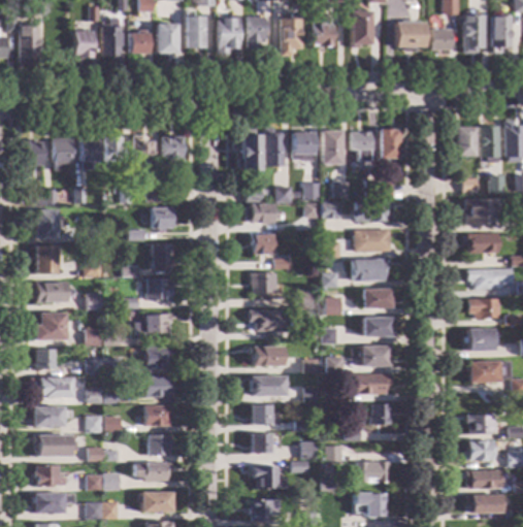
[(47,0),(48,14),(36,15),(36,0),(47,0)]
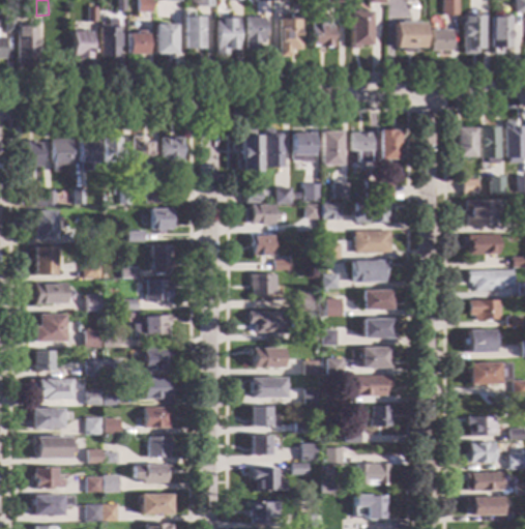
[(128,0),(129,11),(120,11),(119,0),(128,0)]
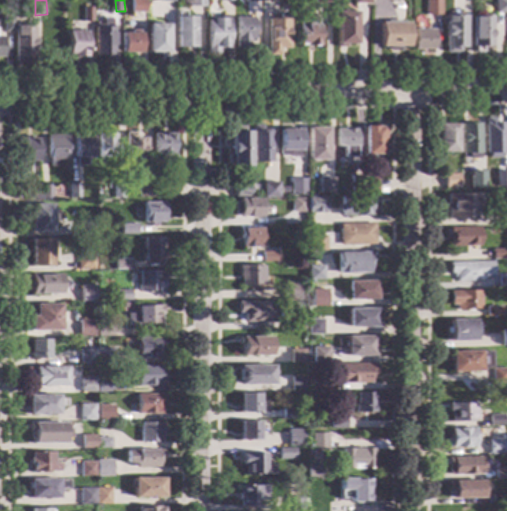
[(151,0),(151,11),(135,10),(135,0),(151,0)]
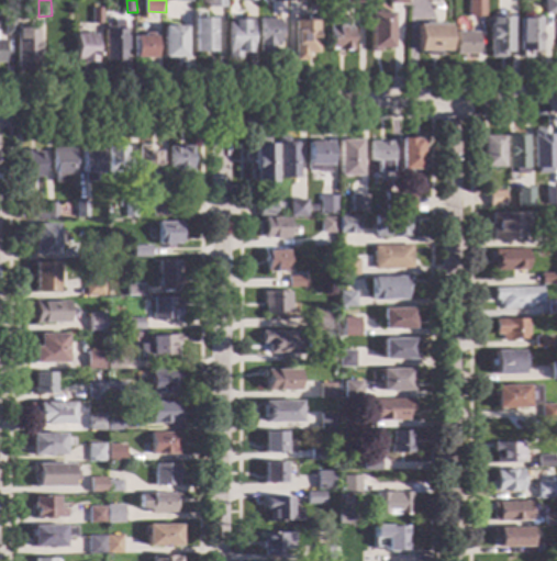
[(489,0),(489,15),(471,15),(471,0),(489,0)]
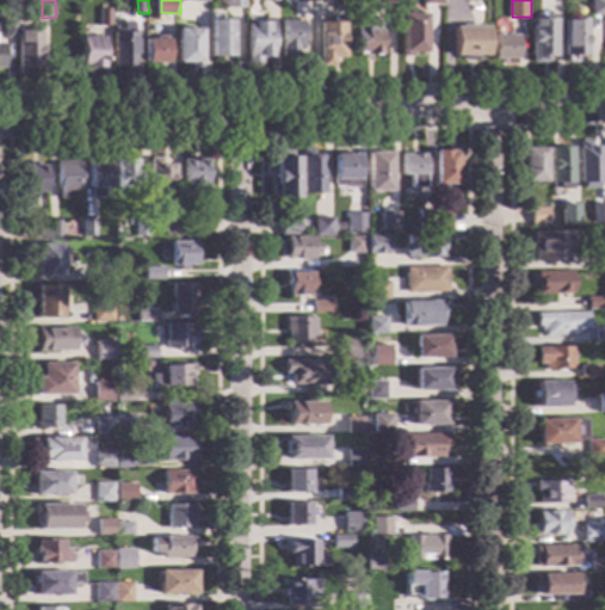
[(604,14),(594,14),(594,0),(604,0),(604,14)]
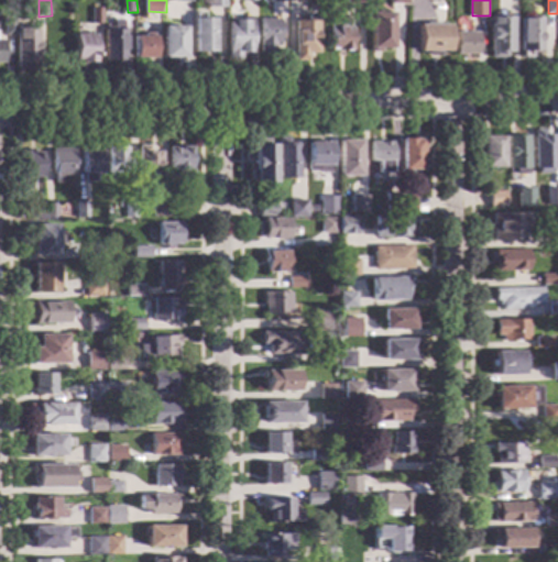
[(108,22),(98,23),(98,7),(108,6),(108,22)]
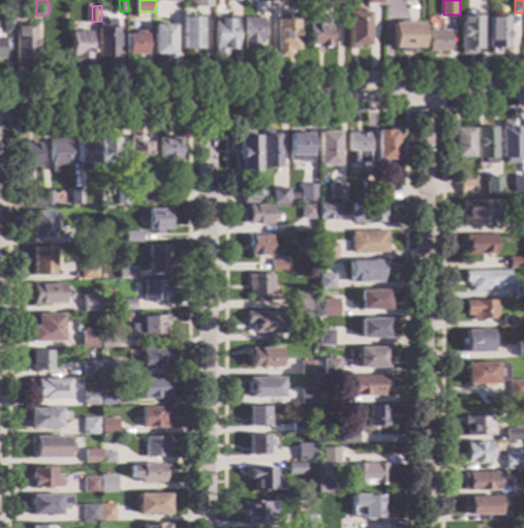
[(372,44),(350,44),(351,10),(373,11),(372,44)]
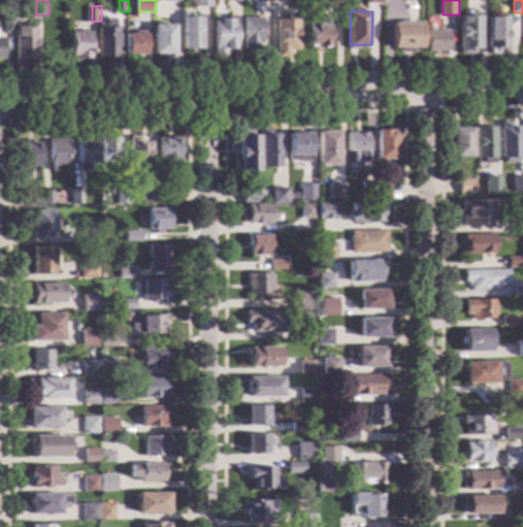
[(325,23),(335,24),(335,46),(321,46),(321,43),(314,43),(314,12),(325,13),(325,23)]
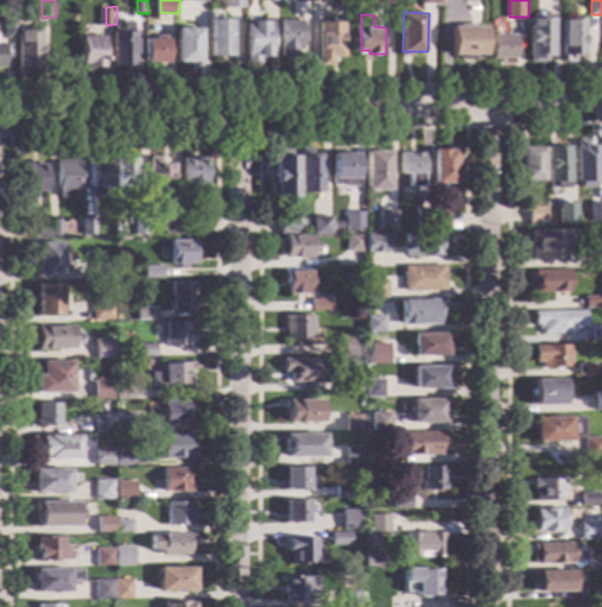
[(557,56),(551,56),(551,61),(534,61),(534,55),(533,55),(533,17),(557,18),(557,56)]
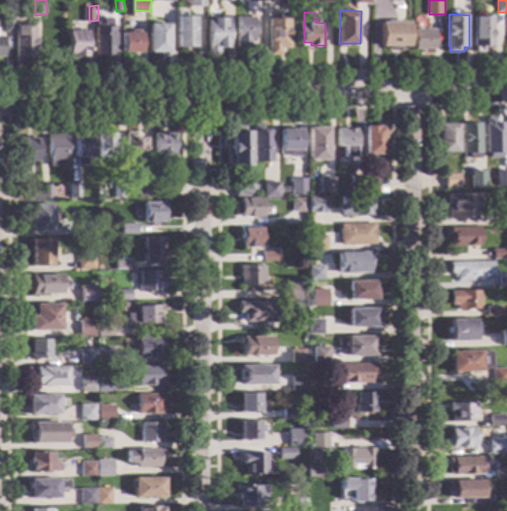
[(20,16),(19,31),(9,31),(10,15),(20,16)]
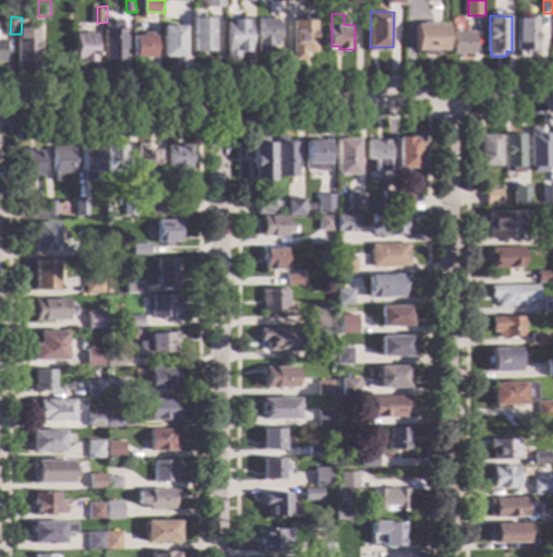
[(217,51),(196,50),(197,16),(217,17),(217,51)]
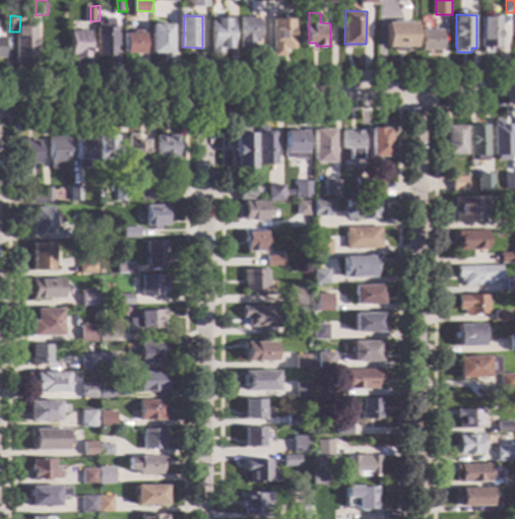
[(237,49),(226,49),(226,54),(215,54),(214,17),(236,16),(237,49)]
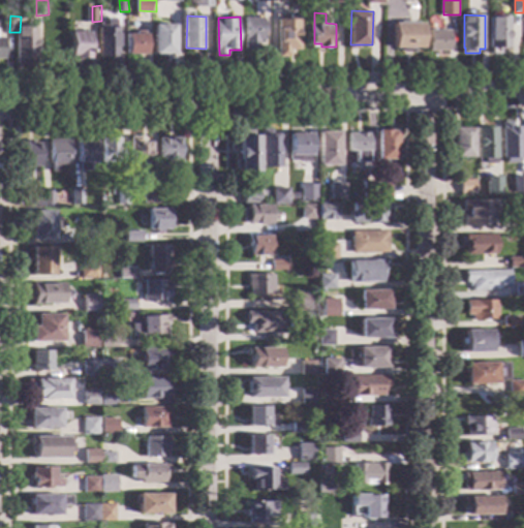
[(267,17),(266,41),(262,41),(262,49),(248,48),(249,17),(267,17)]
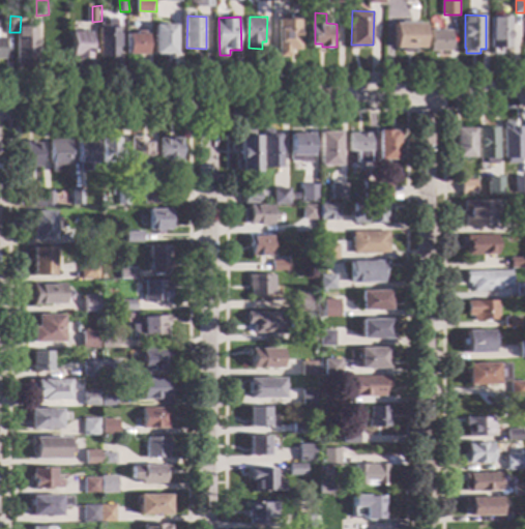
[(513,48),(502,48),(503,54),(494,54),(493,17),(513,17),(513,48)]
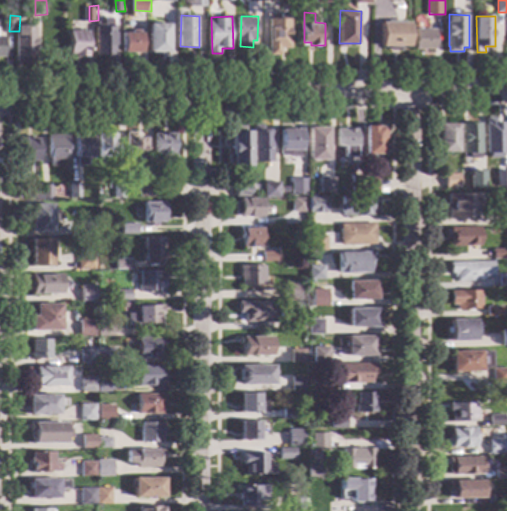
[(294,47),(283,47),(283,55),(272,55),(272,17),(294,17),(294,47)]
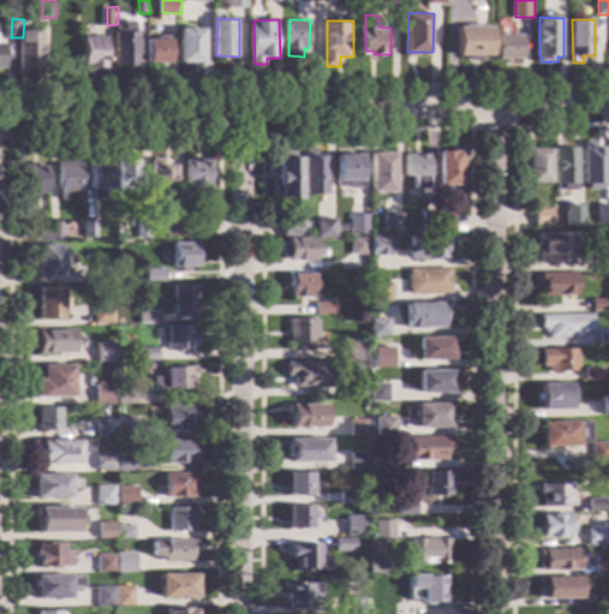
[(496,27),(496,57),(459,55),(460,25),(496,27)]
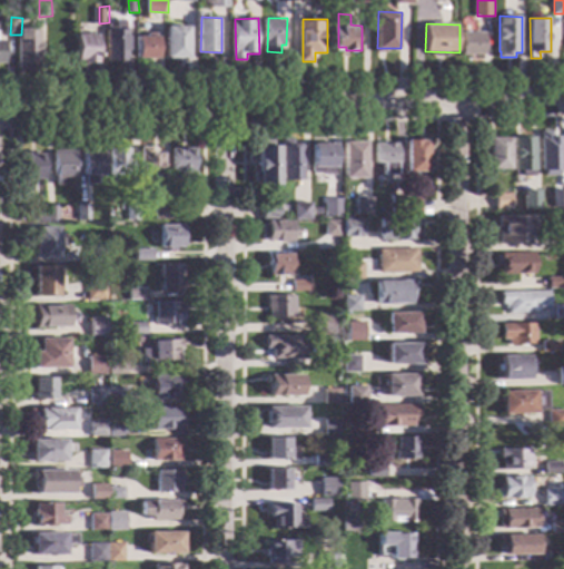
[(194,58),(170,58),(170,25),(195,25),(194,58)]
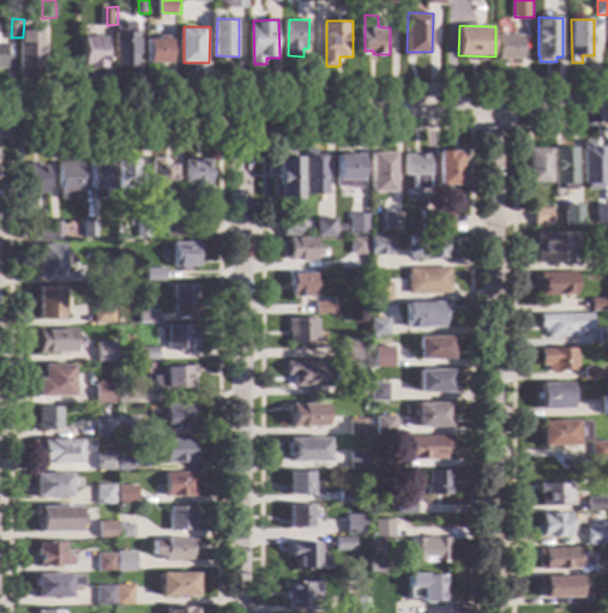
[(47,73),(23,73),(24,28),(48,29),(47,73)]
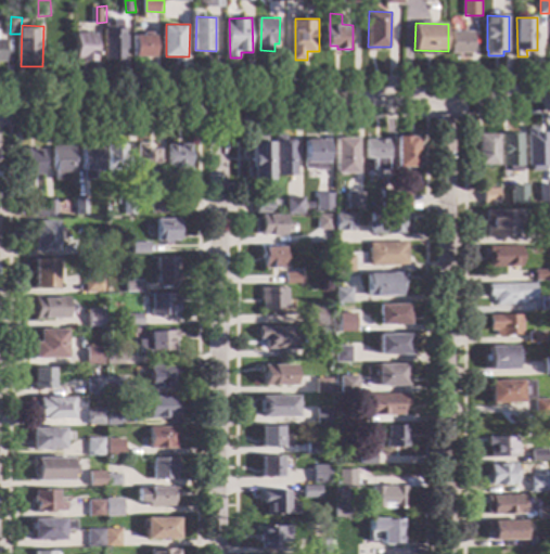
[(131,59),(110,59),(110,27),(131,27),(131,59)]
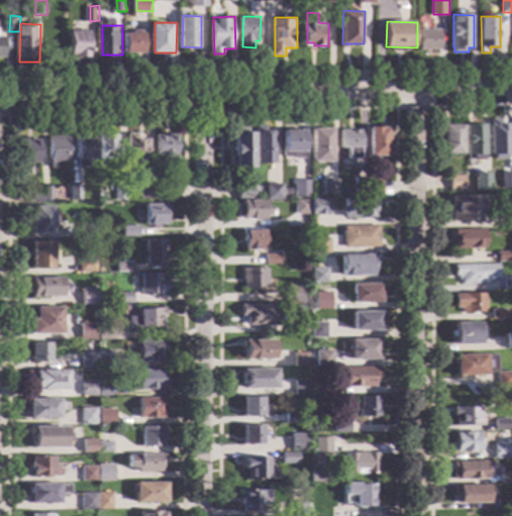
[(2,35),(9,35),(9,58),(0,57),(0,26),(2,26),(2,35)]
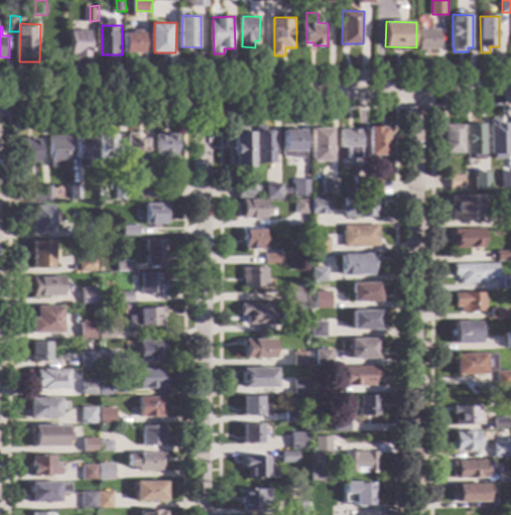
[(441,49),(434,49),(434,52),(429,52),(429,49),(420,49),(421,28),(441,29),(441,49)]
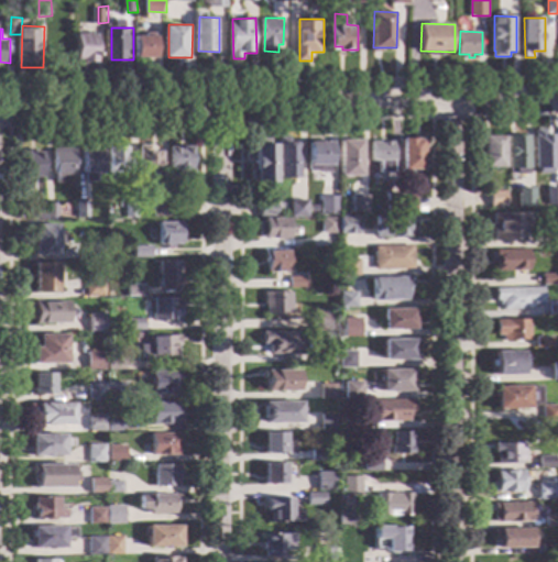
[(102,59),(81,59),(81,32),(102,32),(102,59)]
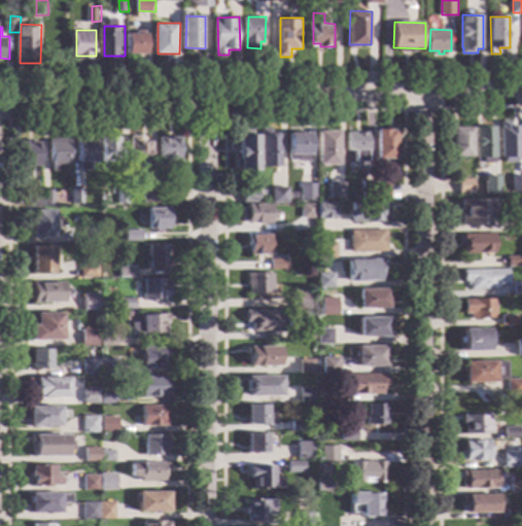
[(151,53),(131,53),(131,32),(151,32),(151,53)]
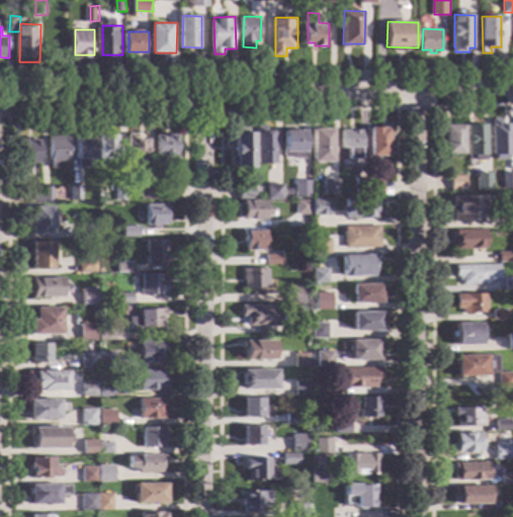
[(505,122),(512,122),(512,154),(511,154),(511,160),(499,160),(499,154),(495,154),(495,118),(505,118),(505,122)]
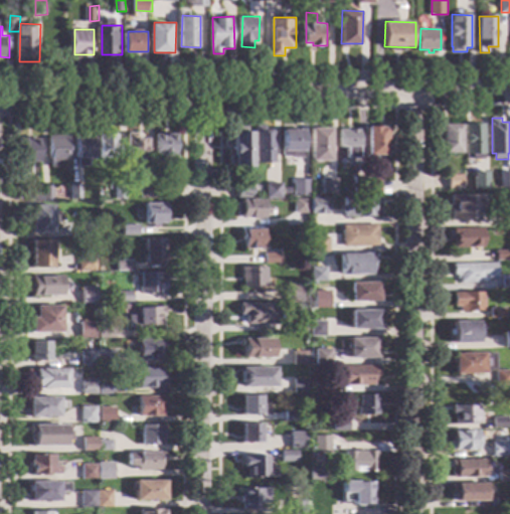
[(276,162),(258,162),(258,121),(276,121),(276,162)]
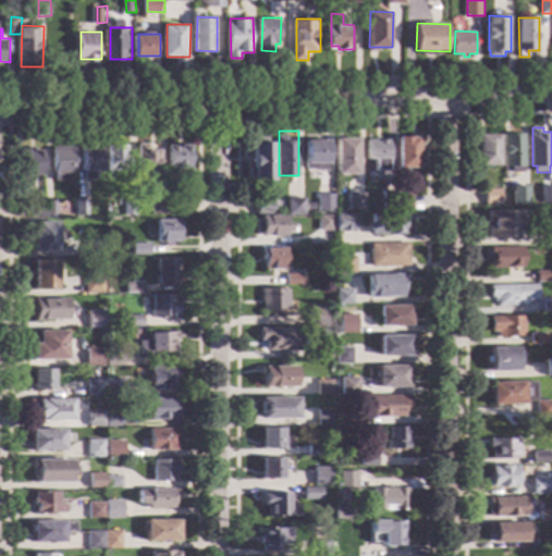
[(513,134),(527,134),(527,167),(526,167),(526,172),(513,172),(513,167),(505,167),(505,134),(507,134),(507,132),(513,132),(513,134)]
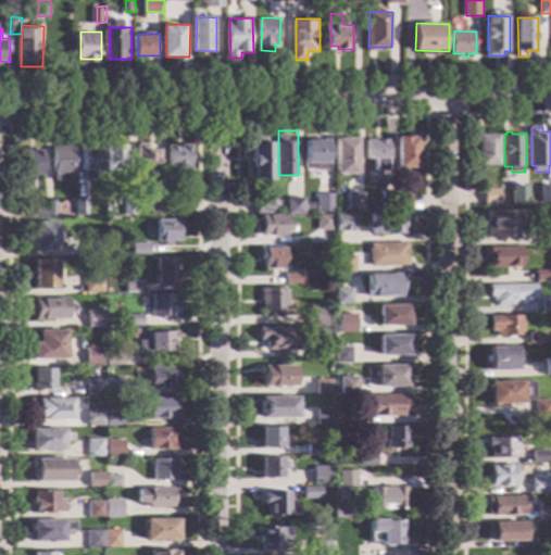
[(501,165),(479,165),(479,134),(501,134),(501,165)]
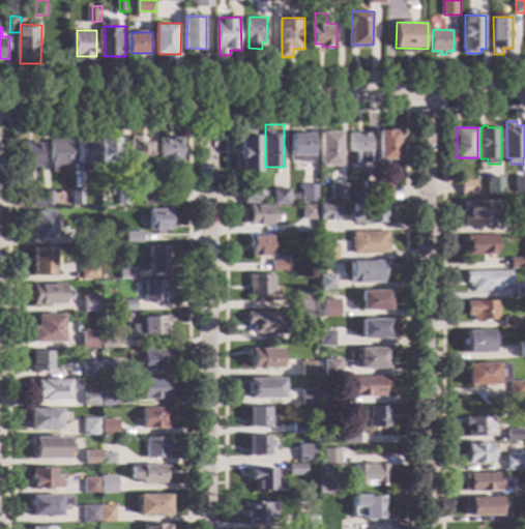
[(401,158),(381,158),(381,129),(401,129),(401,158)]
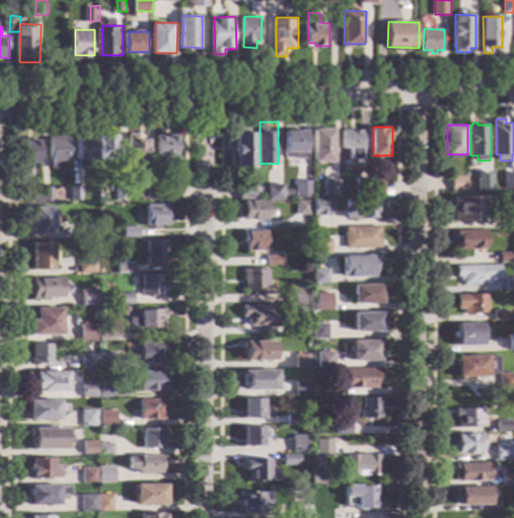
[(337,162),(316,162),(316,128),(337,128),(337,162)]
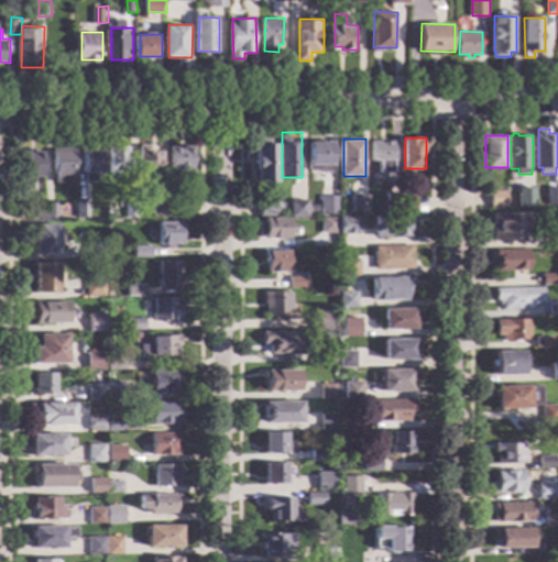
[(279,182),(254,182),(253,167),(259,167),(258,142),(277,141),(279,182)]
